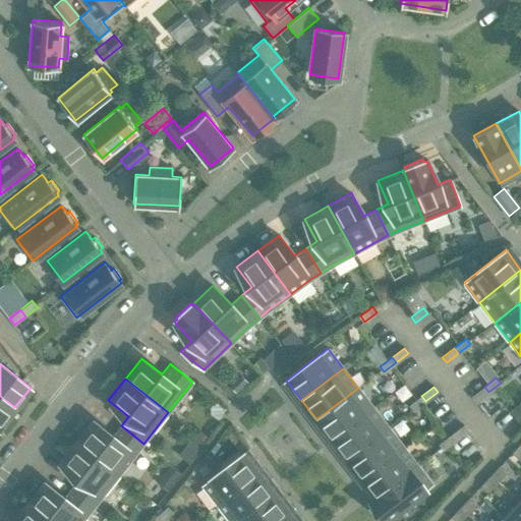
[(476,401),(488,392),(484,387),(472,396),(476,401)]
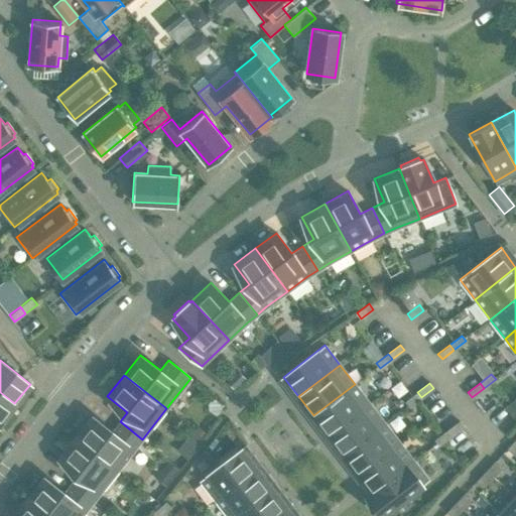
[(328,434),(370,403),(355,384),(313,415),(328,434)]
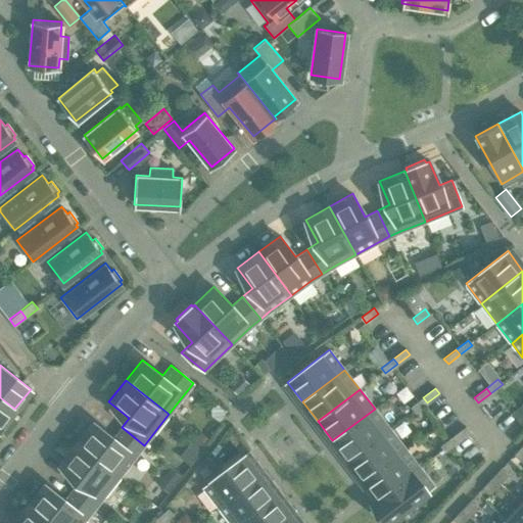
[(0,427),(14,409),(0,397),(0,427)]
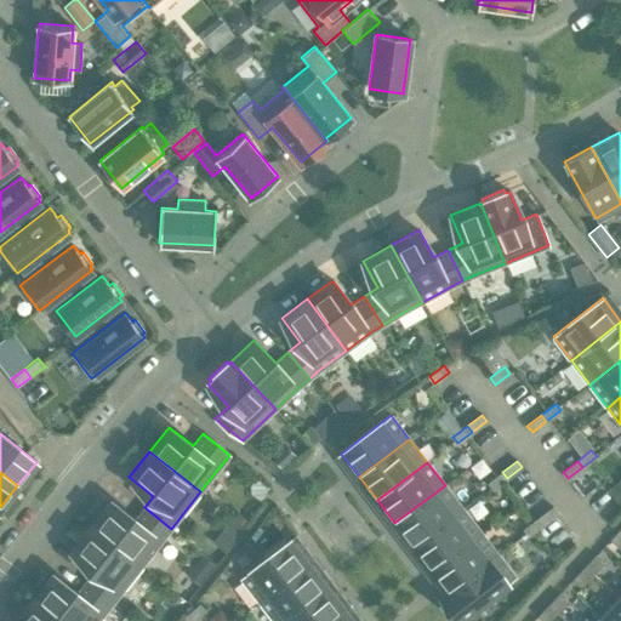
[(507,478),(502,472),(488,483),(493,489),(507,478)]
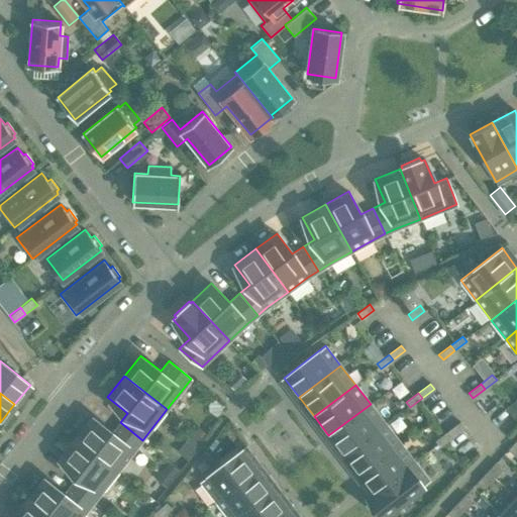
[(343,454),(385,423),(371,404),(328,435),(343,454)]
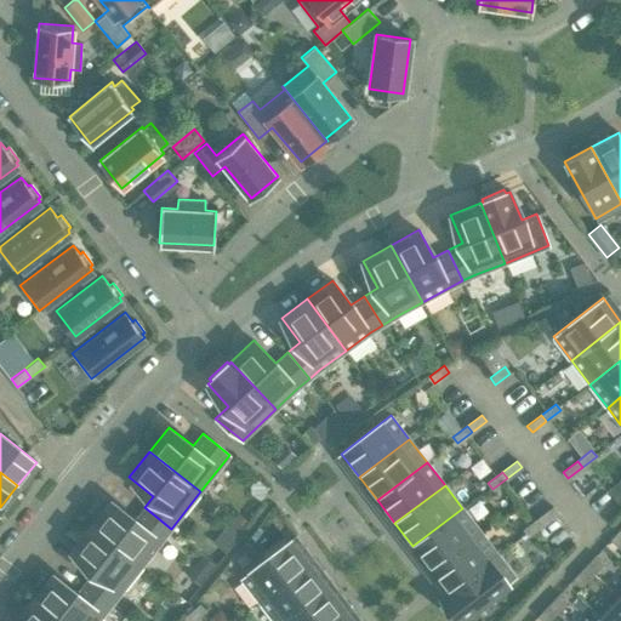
[(142,565),(171,529),(144,507),(135,519),(110,501),(91,525),(142,565)]
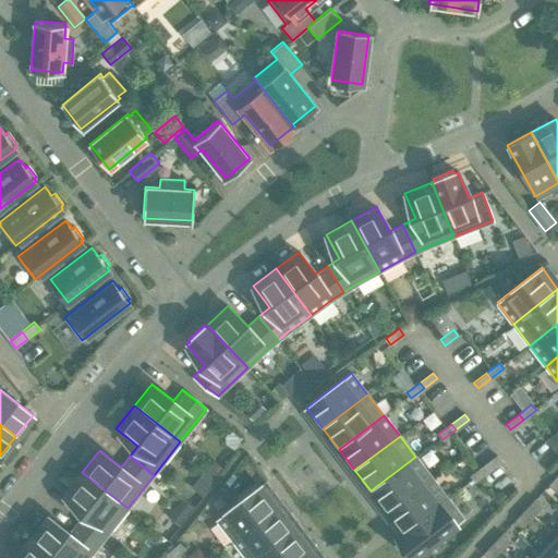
[(496,456),(483,465),(488,471),(501,461),(496,456)]
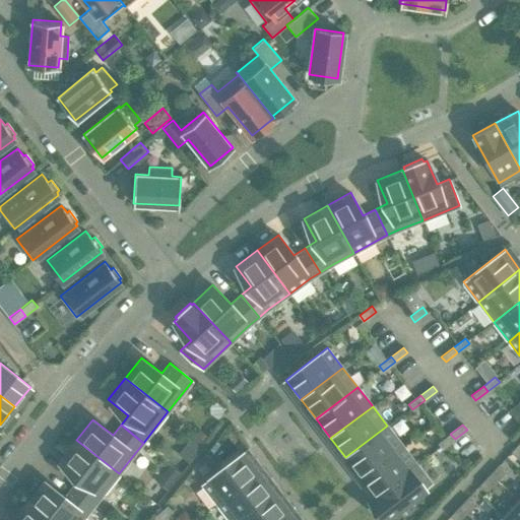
[(361,476),(402,445),(387,426),(345,457),(361,476)]
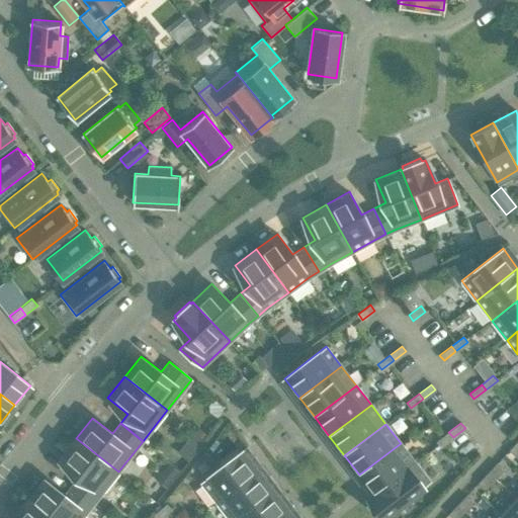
[(441,446),(453,437),(448,432),(437,441),(441,446)]
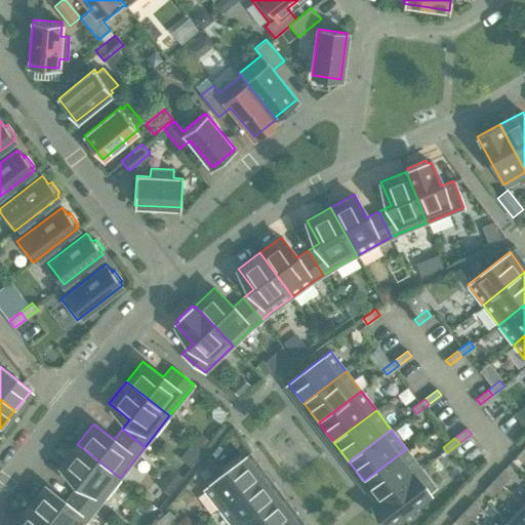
[(95,509),(120,478),(77,444),(61,465),(81,481),(73,491),(95,509)]
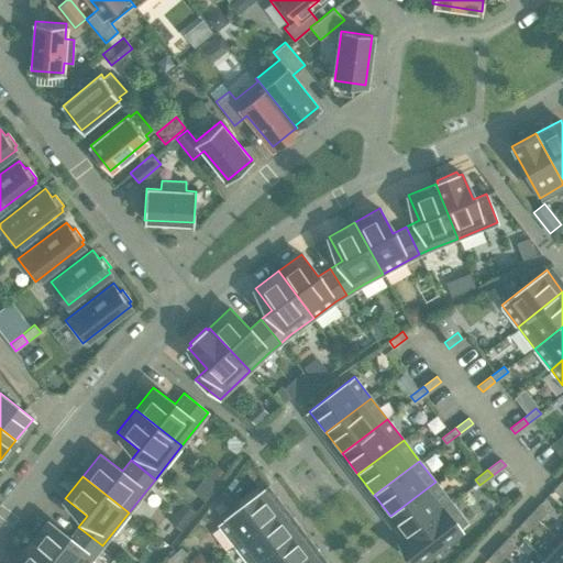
[(561,496),(562,493),(562,478),(553,488),(561,496)]
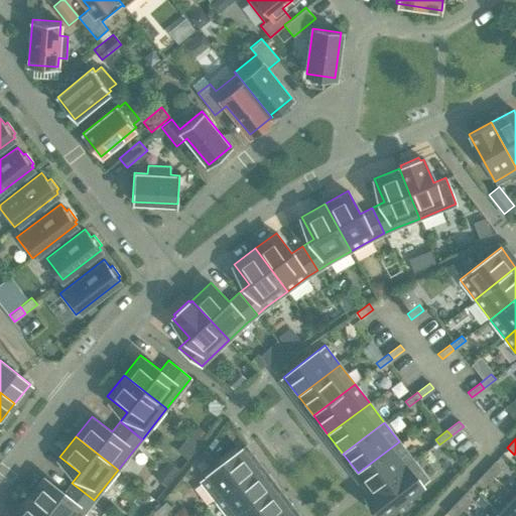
[(368,496),(414,461),(399,441),(358,473),(372,491),(367,495),(368,496)]
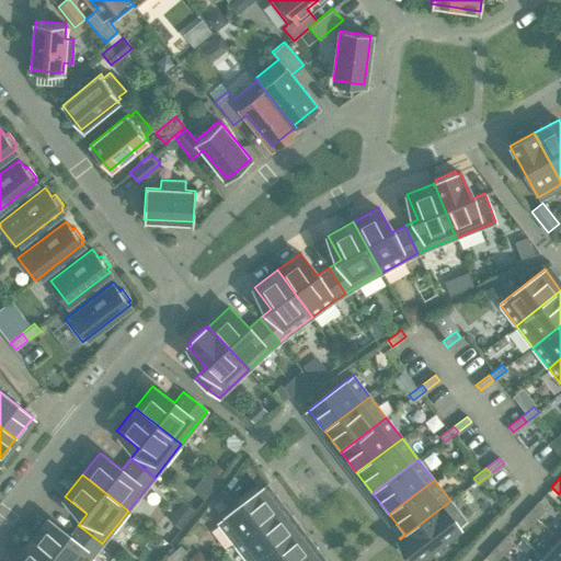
[(233,544),(279,508),(262,487),(217,522),(233,544)]
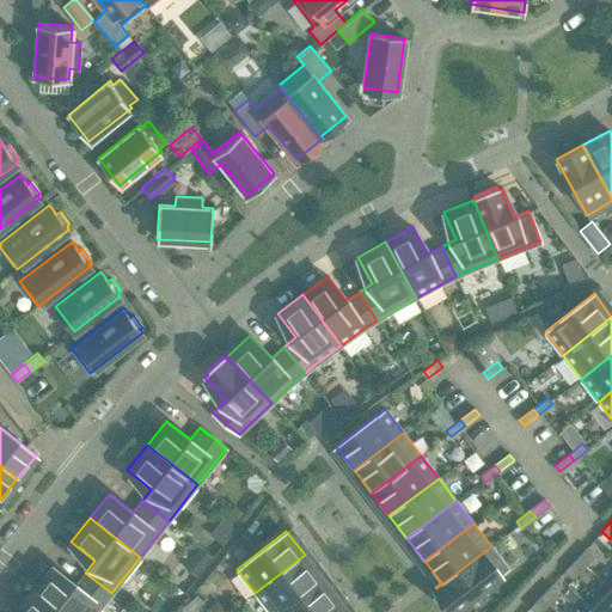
[(508,568),(491,546),(436,588),(453,611),(508,568)]
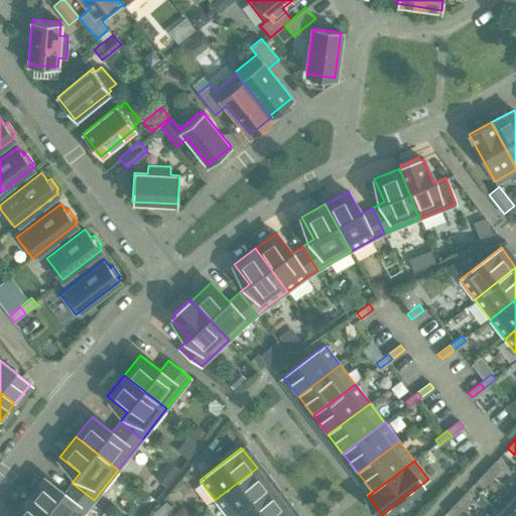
[(495,461),(486,470),(493,477),(502,468),(495,461)]
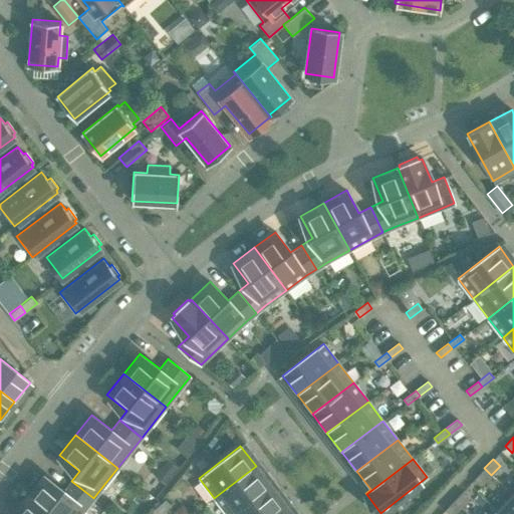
[(226,513),(232,513),(270,485),(256,466),(214,498),(226,513)]
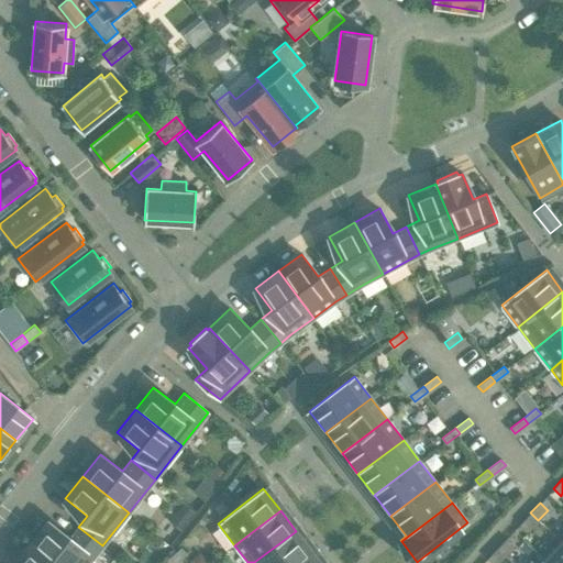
[(528,530),(538,520),(530,512),(520,523),(528,530)]
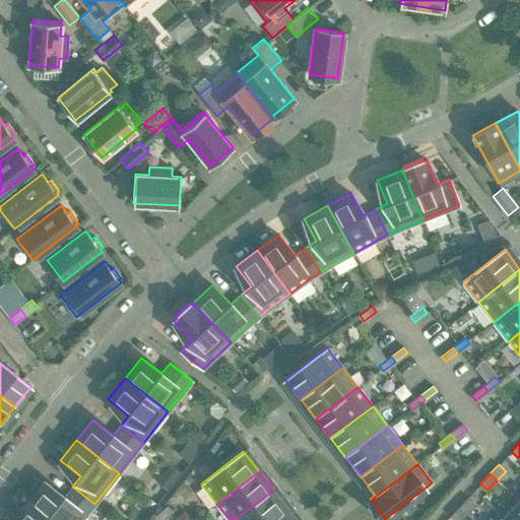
[(51,519),(81,519),(94,504),(72,486),(65,496),(45,480),(27,502),(51,519)]
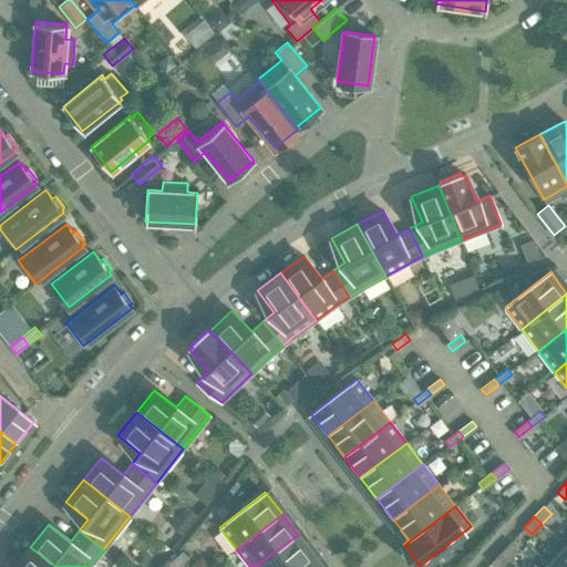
[(300,566),(315,556),(298,535),(256,566),(300,566)]
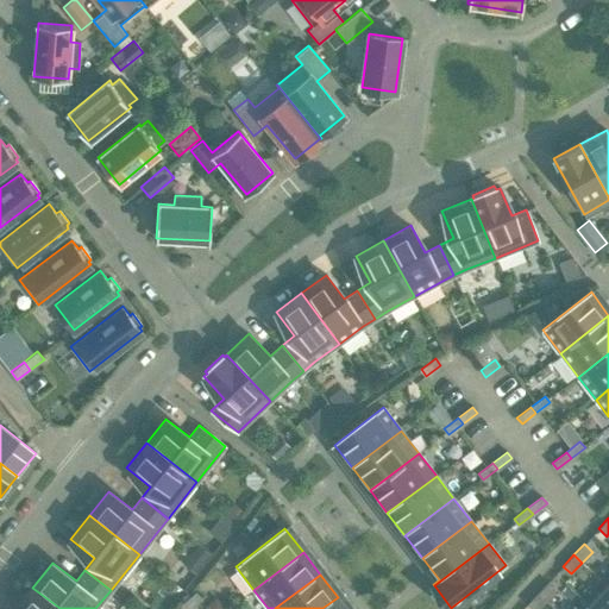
[(548,582),(538,592),(546,601),(557,589),(548,582)]
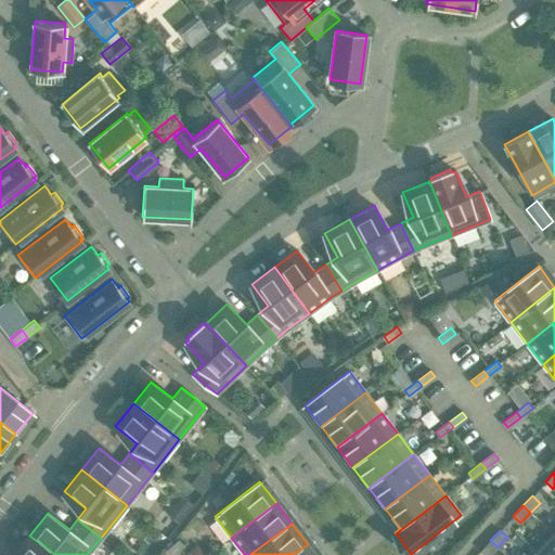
[(554,554),(554,537),(553,534),(536,551),(540,554),(554,554)]
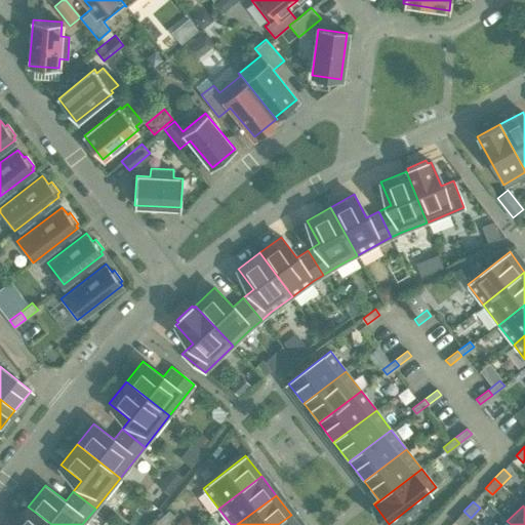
[(51,524),(28,507),(12,524),(51,524)]
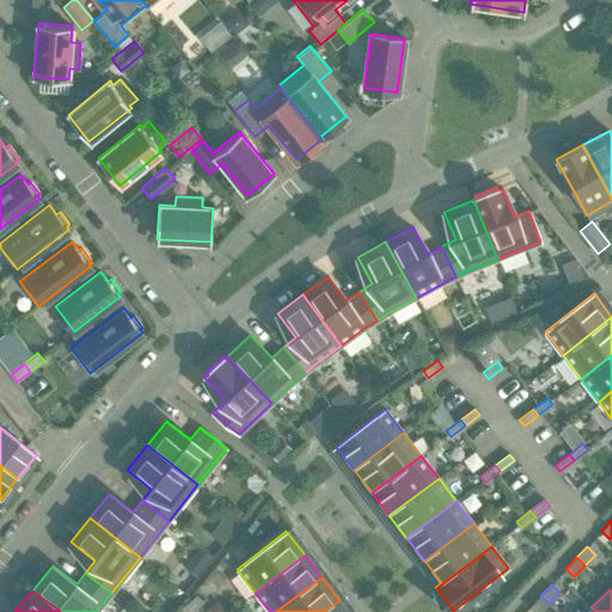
[(187,611),(189,611),(202,601),(196,595),(183,607),(187,611)]
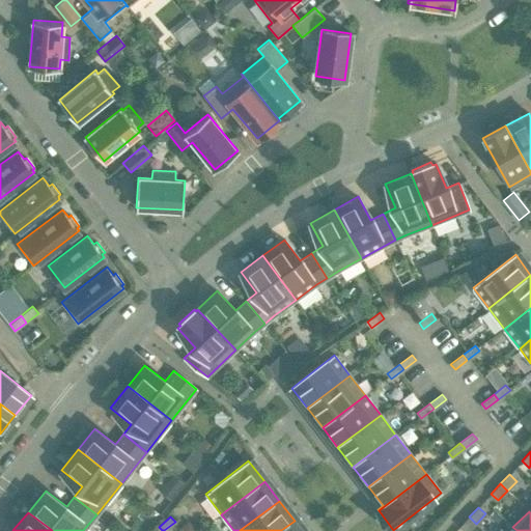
[(465,530),(468,530),(476,524),(469,516),(459,526),(465,530)]
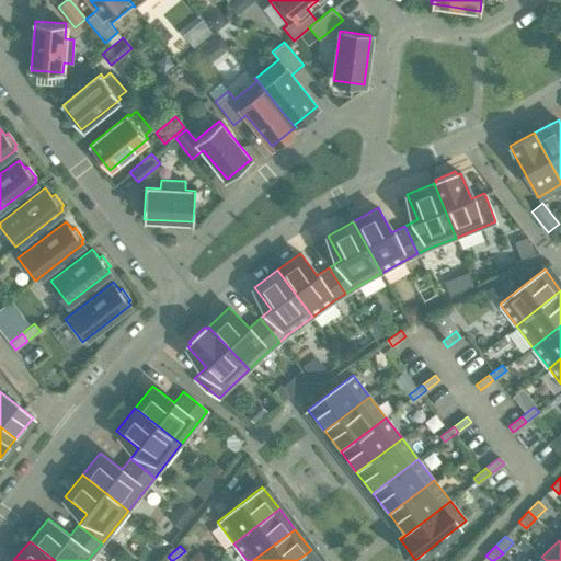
[(319,560),(311,550),(297,560),(319,560)]
